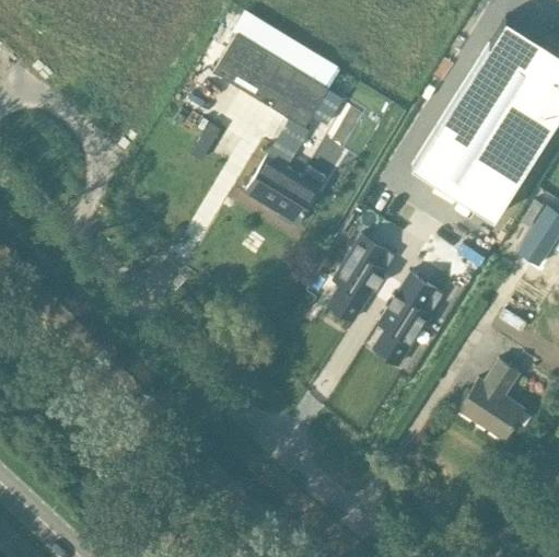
[(236,34),(213,72),(290,118),(267,155),(268,157),(287,167),(310,130),(304,128),(312,116),(327,126),(345,99),(328,89),(340,69),(245,11),(233,31),(236,34)]
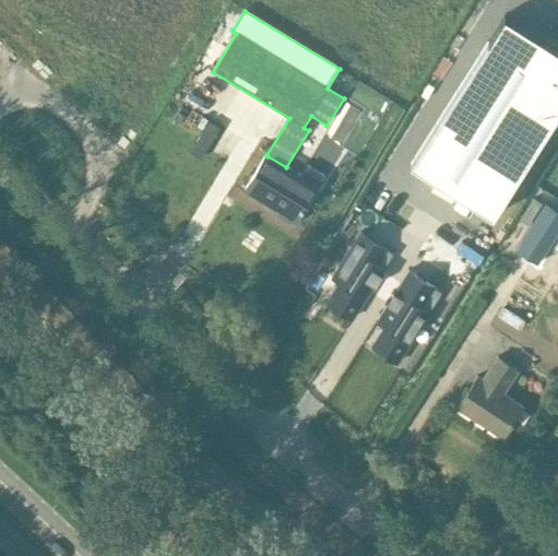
[(505,16),(412,165),(494,217),(557,116),(557,49),(544,42),(538,50),(501,27),(507,19),(505,16)]
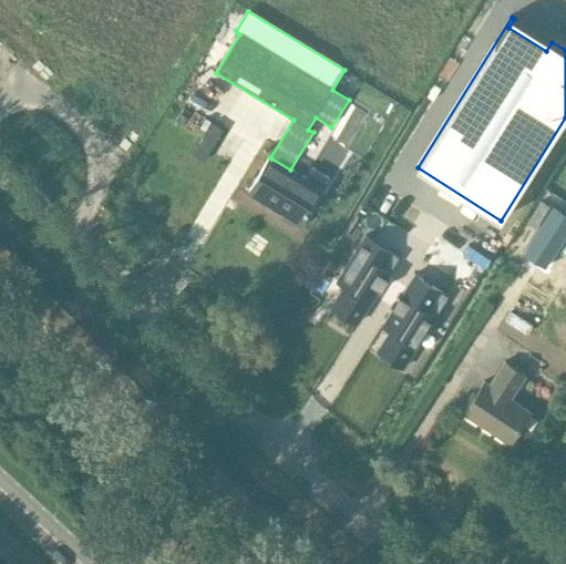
[(271,159),(249,195),(284,216),(281,219),(299,231),(319,197),(328,182),(312,172),(308,181),(271,159)]
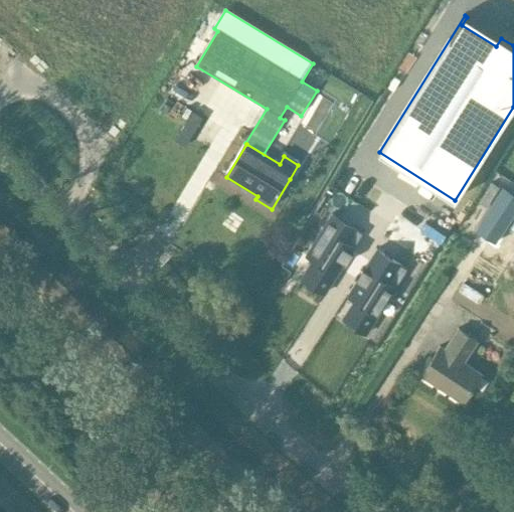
[(513,194),(503,188),(475,231),(496,245),(513,217),(513,194)]
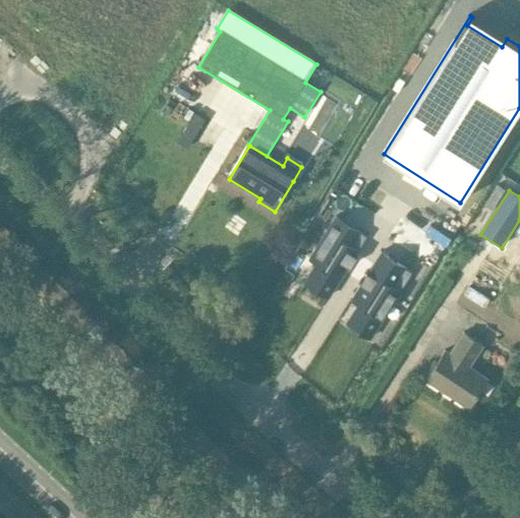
[(307,283),(305,285),(330,300),(367,240),(337,221),(311,262),(318,266),(313,272),(336,286),(330,297),(307,283)]
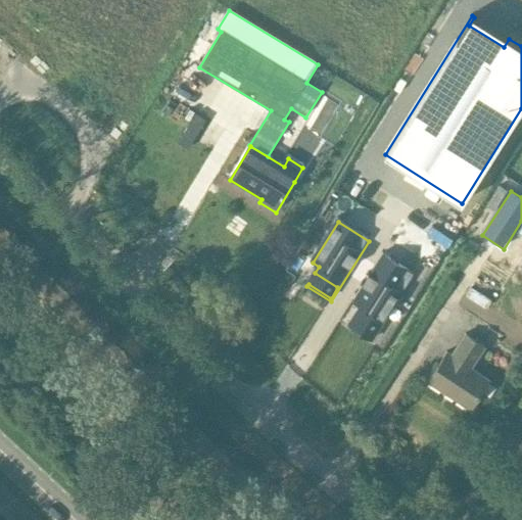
[(349,324),(348,326),(373,340),(401,294),(413,276),(407,272),(382,256),(353,302),(361,306),(356,314),(379,328),(372,338),(349,324)]
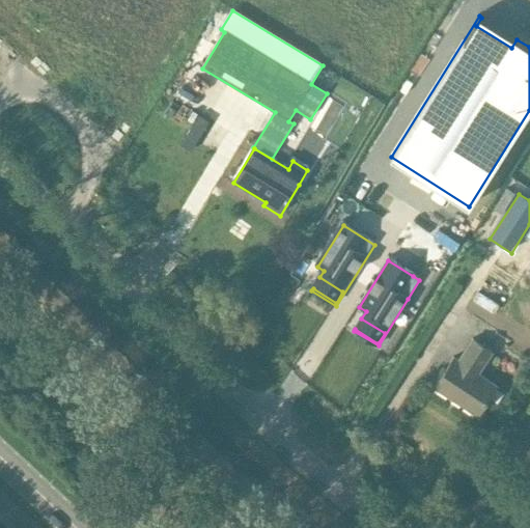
[(454,359),(435,388),(478,416),(497,387),(478,374),(493,353),(473,340),(459,362),(454,359)]
